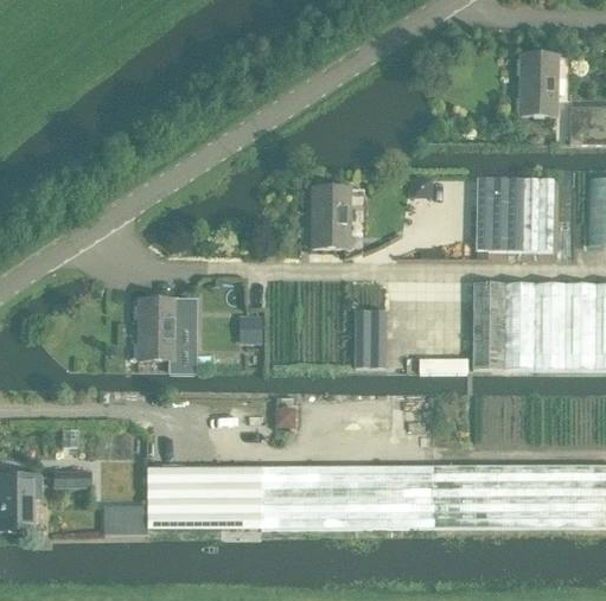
[(521,53),(520,113),(556,114),(557,55),(521,53)]
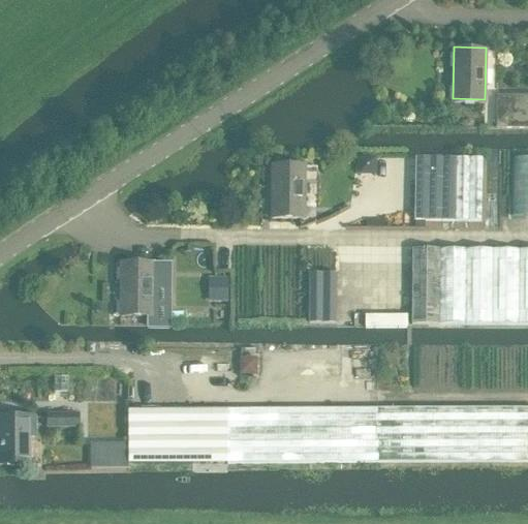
[(498,124),(527,125),(527,92),(499,92),(498,124)]
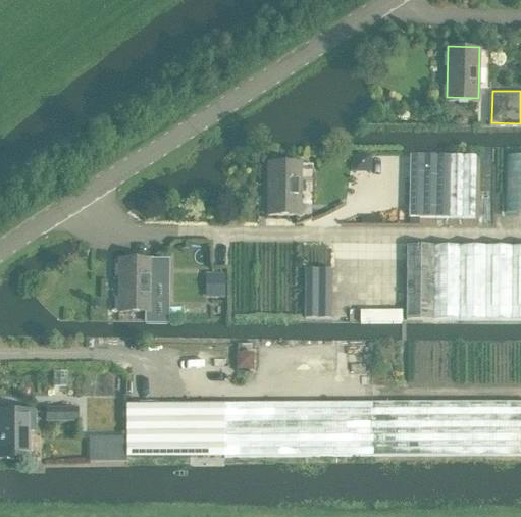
[(407,214),(474,215),(476,153),(409,151),(407,214)]
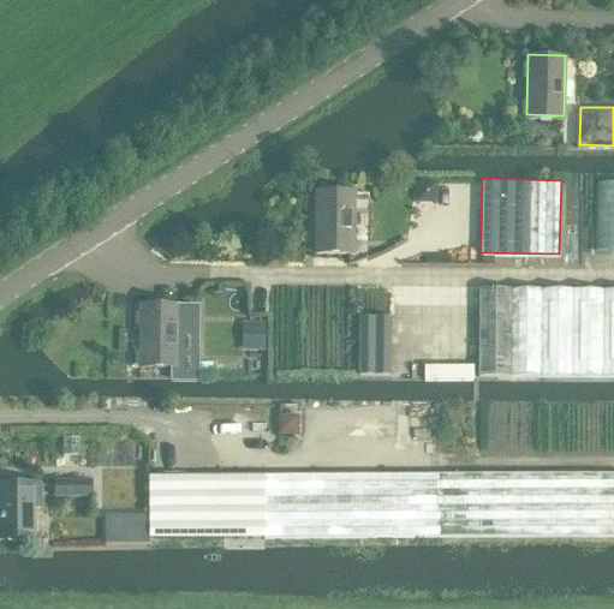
[(353,189),(316,189),(317,250),(355,249),(353,189)]
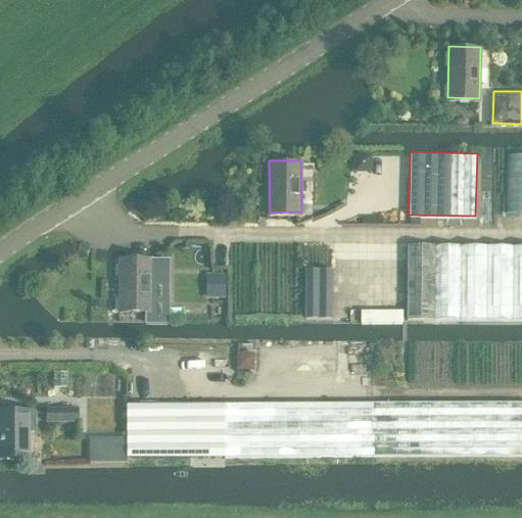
[(521,243),(408,242),(407,317),(433,317),(521,317),(521,243)]
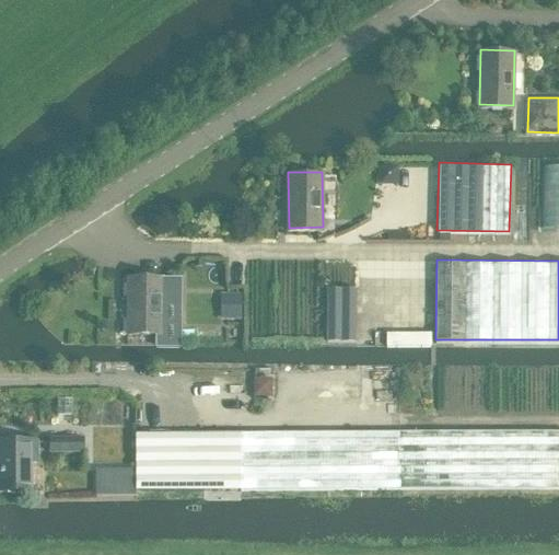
[(127,332),(162,332),(162,276),(127,276),(127,332)]
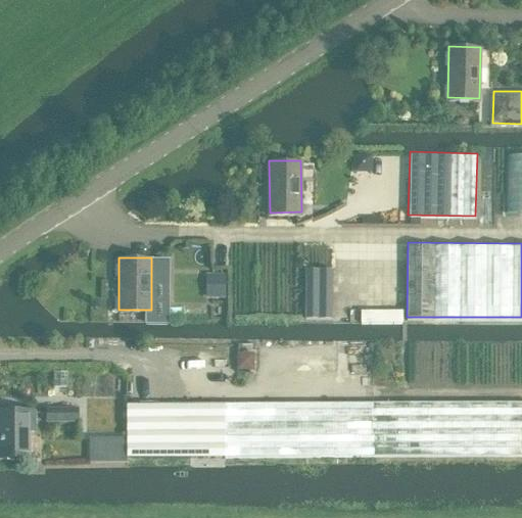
[(306,267),(306,316),(332,316),(332,267),(306,267)]
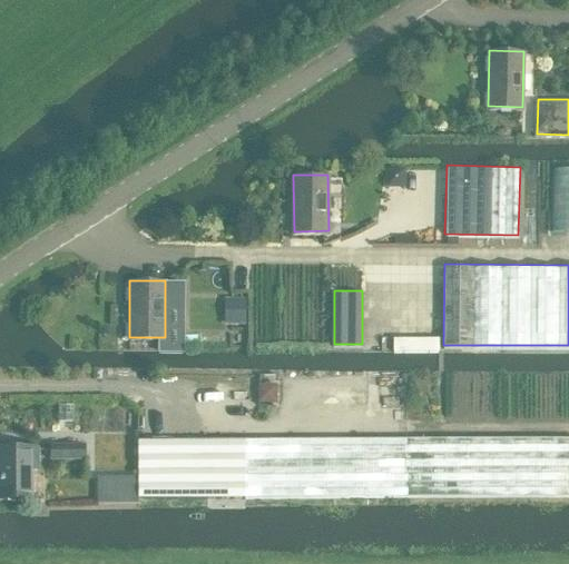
[(245,317),(245,293),(225,293),(225,317),(245,317)]
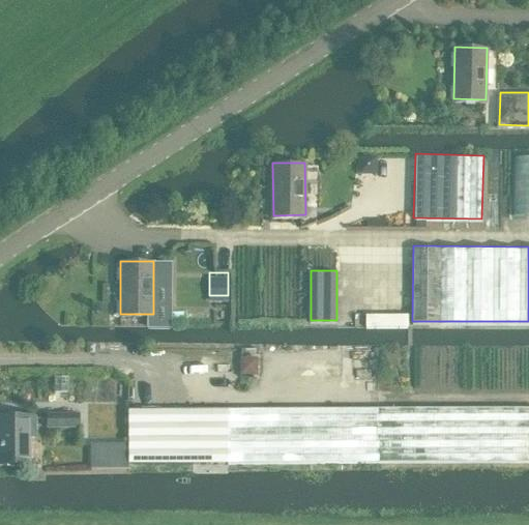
[(366,324),(408,325),(408,313),(366,312),(366,324)]
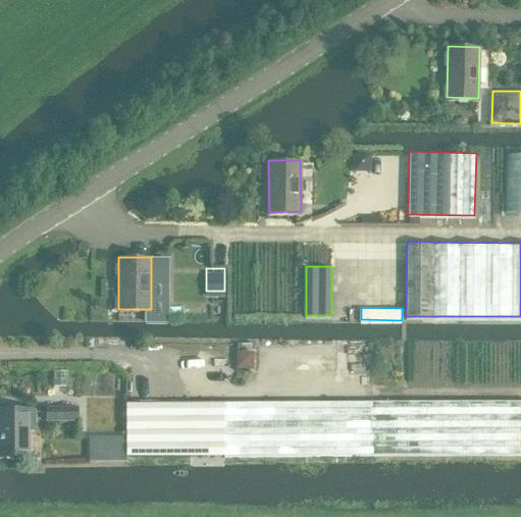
[(520,399),(125,401),(126,434),(126,454),(520,452),(520,399)]
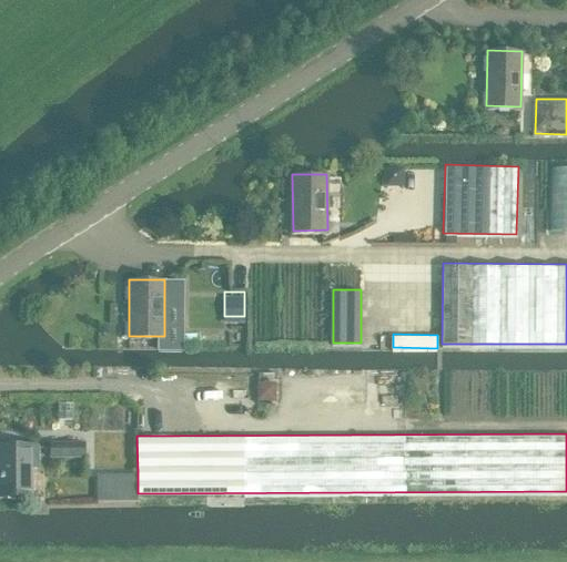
[(51,441),(51,455),(85,455),(85,440),(51,441)]
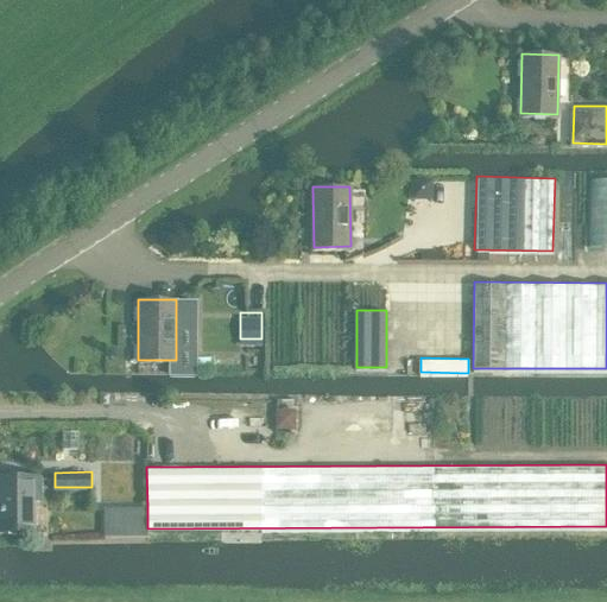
[(0,528),(33,530),(33,498),(39,498),(39,476),(0,476),(0,528)]
